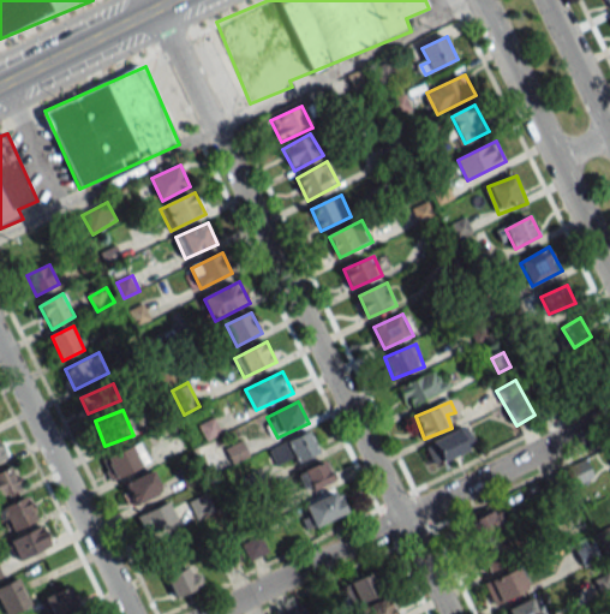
[(477,447),(467,427),(429,445),(440,466),(477,447)]
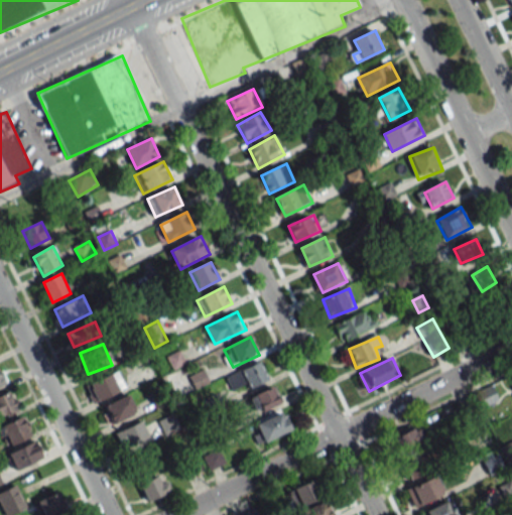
[(236,393),(269,383),(264,364),(230,374),(236,393)]
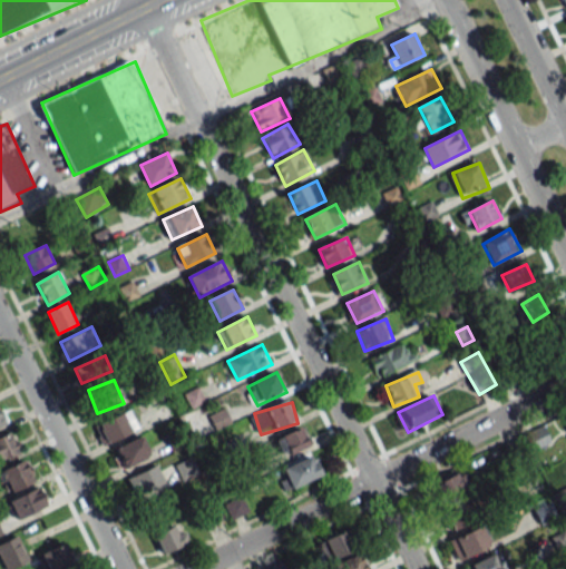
[(0,408),(0,429),(11,424),(3,406),(0,408)]
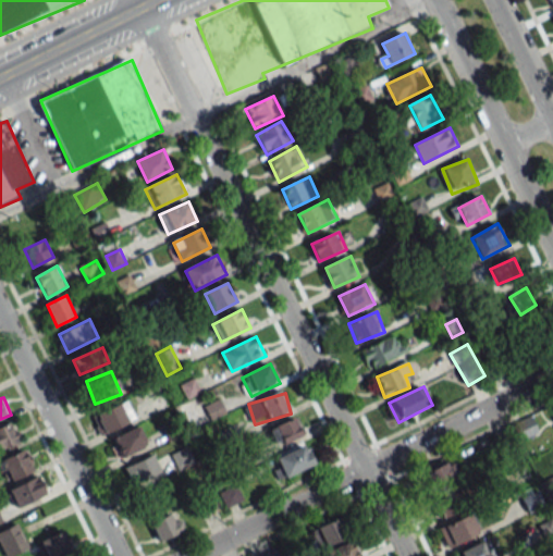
[(100,433),(136,424),(132,405),(96,412),(100,433)]
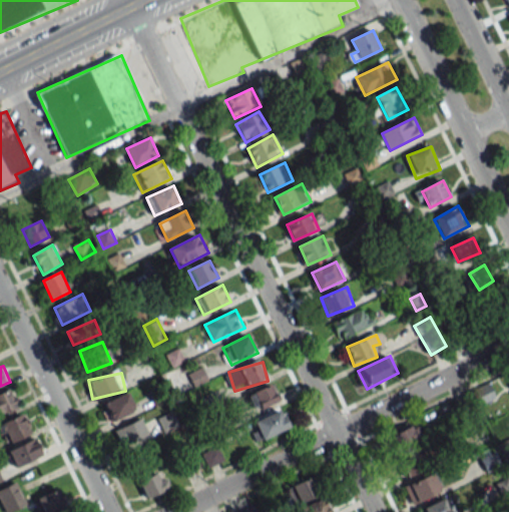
[(250,393),(255,410),(281,403),(276,386),(250,393)]
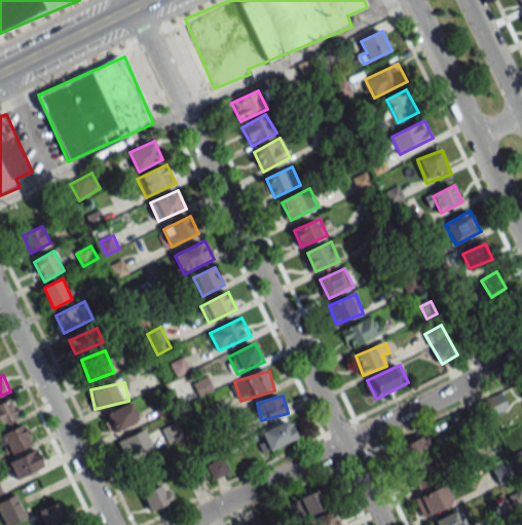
[(0,427),(19,417),(8,400),(0,404),(0,427)]
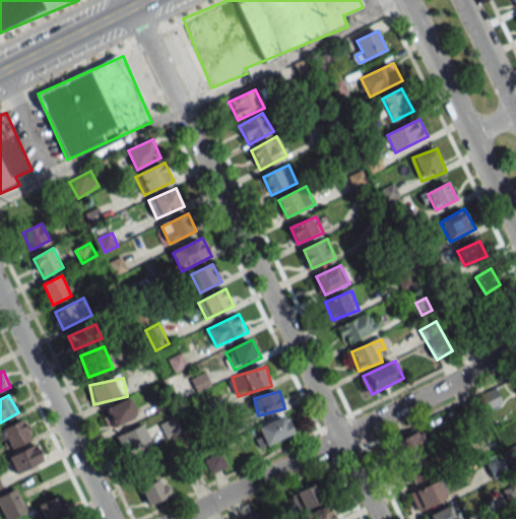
[(138,417),(130,399),(106,411),(114,429),(138,417)]
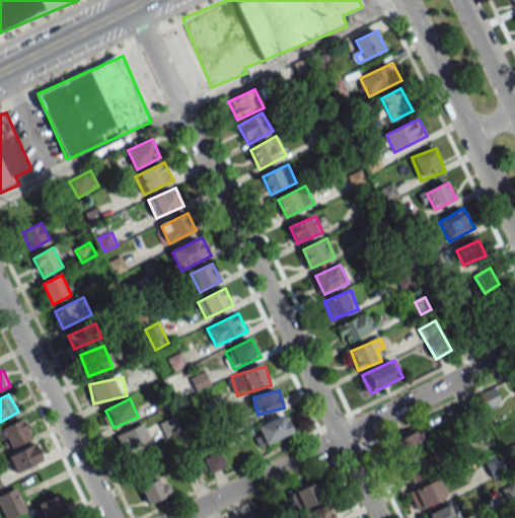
[(295,432),(287,415),(255,429),(264,447),(295,432)]
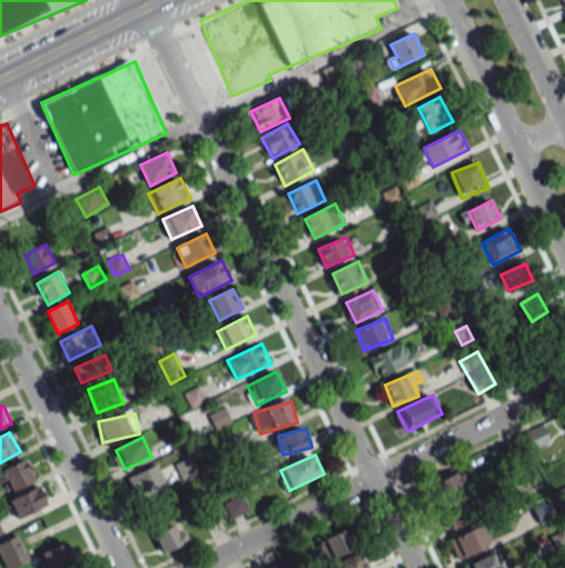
[(177,465),(185,481),(201,474),(195,457),(177,465)]
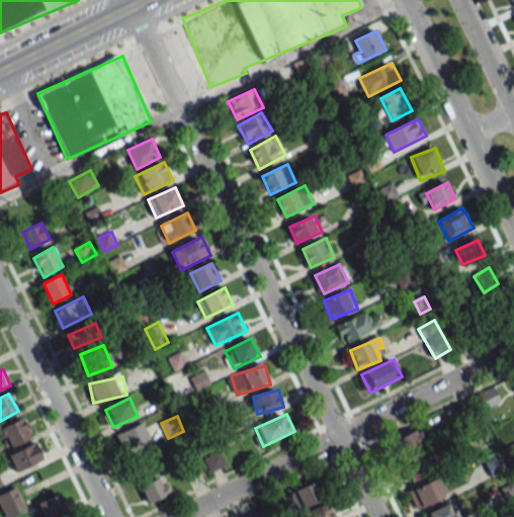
[(0,430),(10,450),(34,438),(24,418),(0,430)]
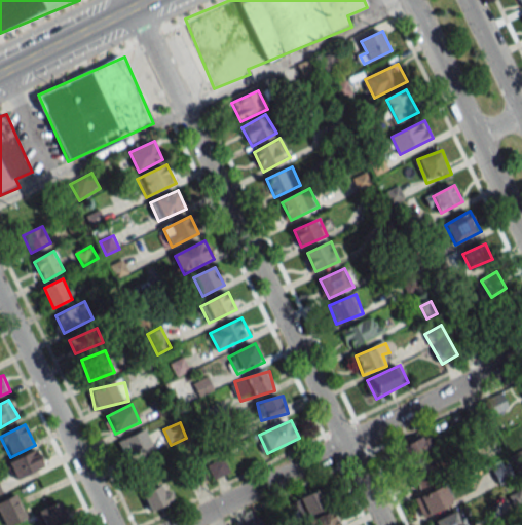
[(122,453),(144,463),(156,437),(135,427),(122,453)]
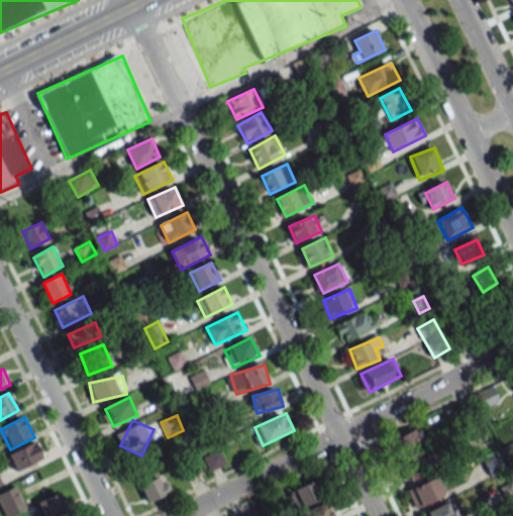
[(428,448),(421,429),(393,438),(399,457),(428,448)]
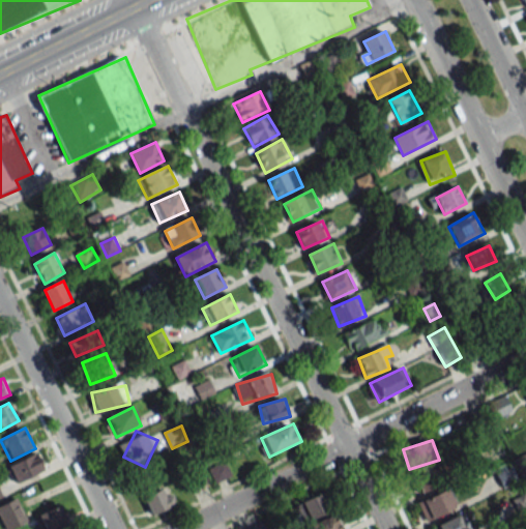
[(47,470),(39,453),(10,466),(18,483),(47,470)]
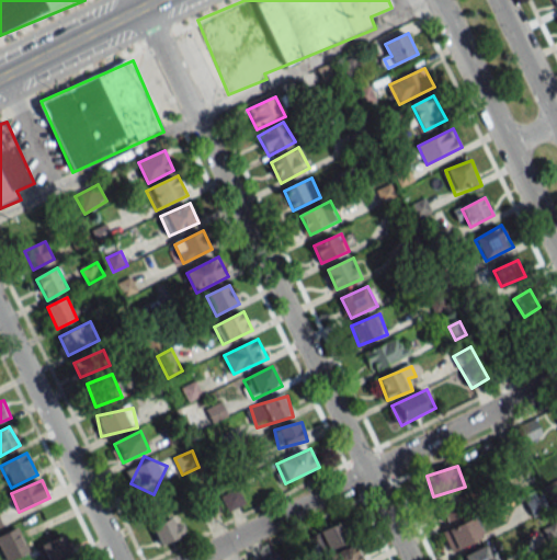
[(230,512),(248,504),(241,489),(224,496),(230,512)]
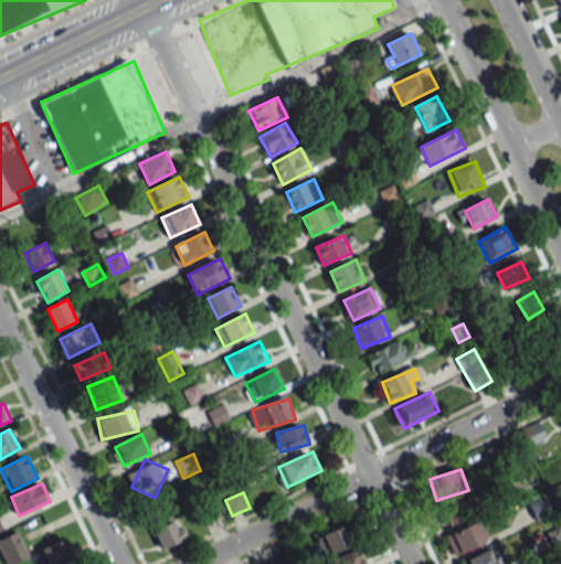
[(451,527),(478,514),(469,495),(442,507),(451,527)]
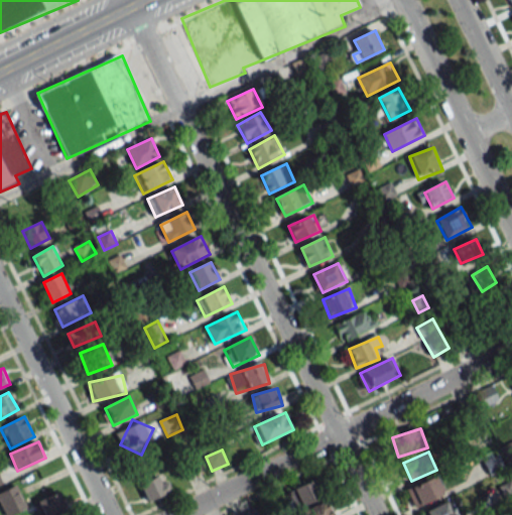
[(172,492),(164,474),(141,485),(149,502),(172,492)]
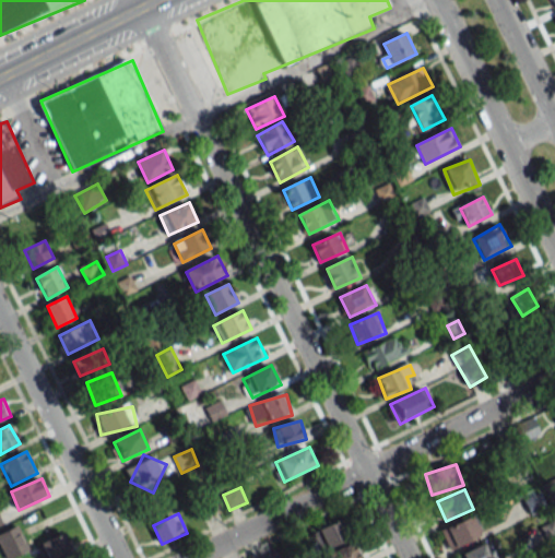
[(443,530),(450,549),(485,534),(476,515),(443,530)]
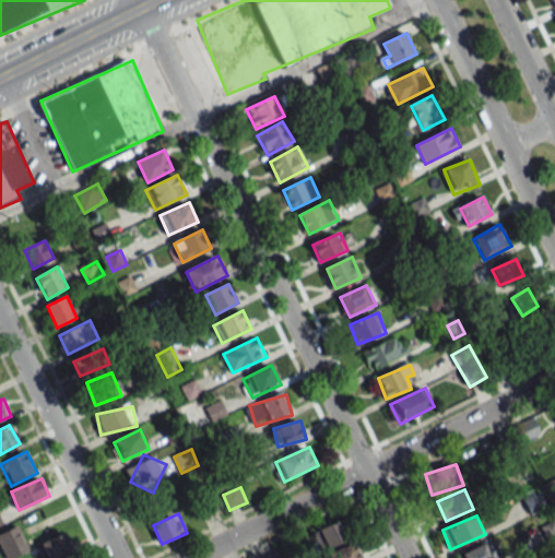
[(314,534),(323,553),(353,537),(343,519),(314,534)]
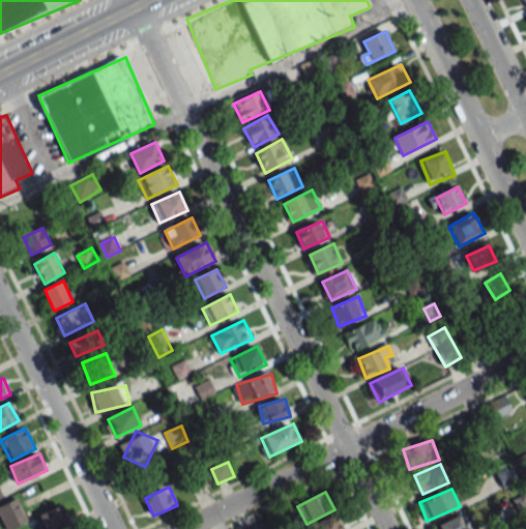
[(63,528),(71,525),(63,505),(40,515),(47,528),(63,528)]
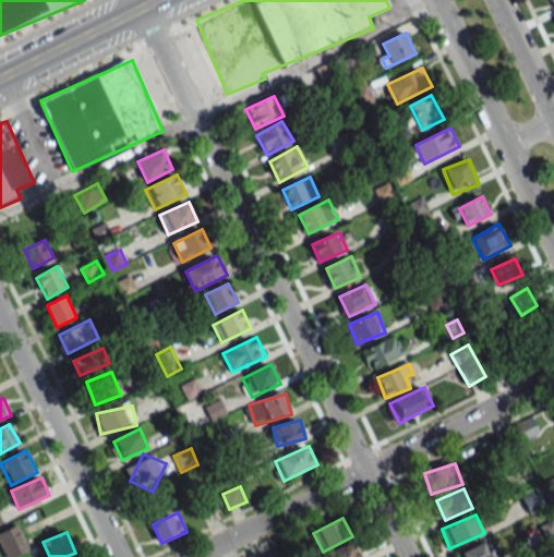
[(329,553),(330,556),(360,556),(353,542),(329,553)]
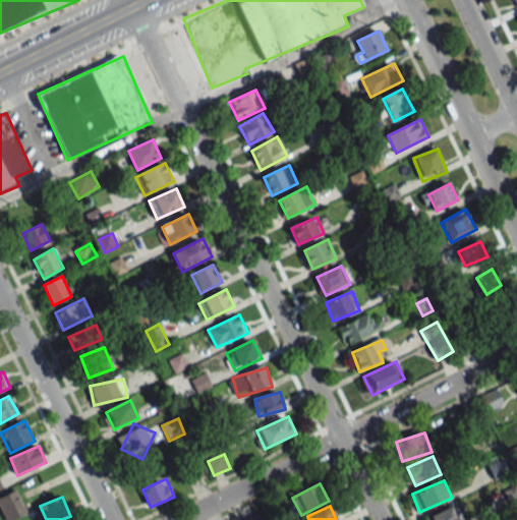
[(432,517),(433,519),(460,519),(453,506),(432,517)]
